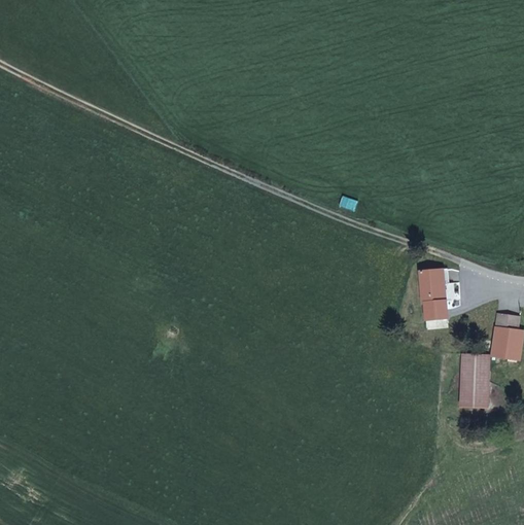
[(339,194),(336,204),(350,210),(354,199),(339,194)]
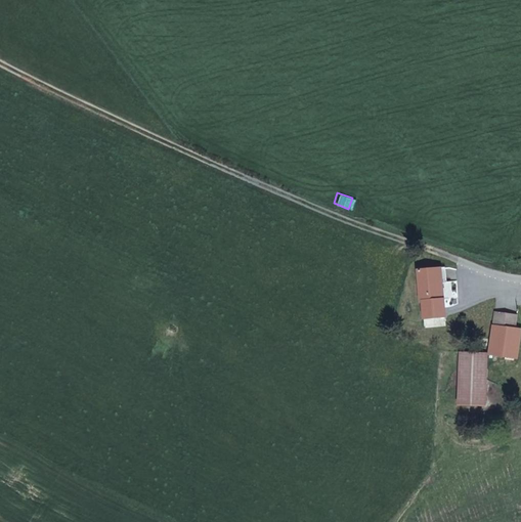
[(438,281),(436,267),(416,269),(418,302),(420,301),(422,317),(443,316),(441,298),(437,299),(436,283),(438,281)]
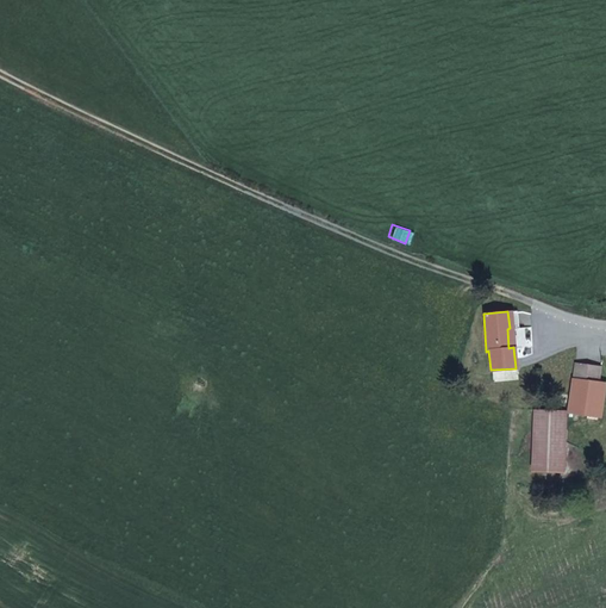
[(518,328),(516,311),(507,311),(510,328),(512,328),(518,328)]
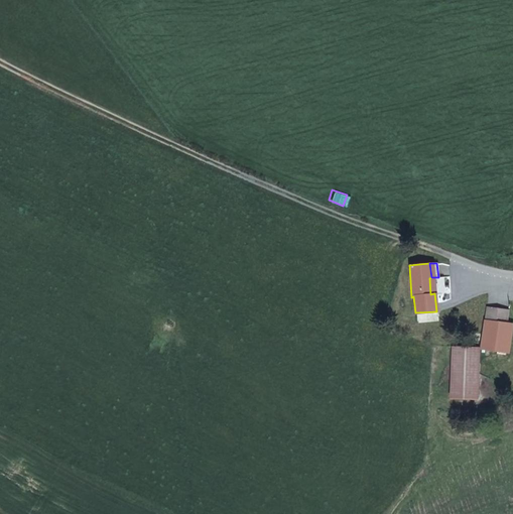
[(510,323),(503,323),(507,310),(486,307),(484,319),(480,348),(502,351),(506,352),(510,324),(510,323)]
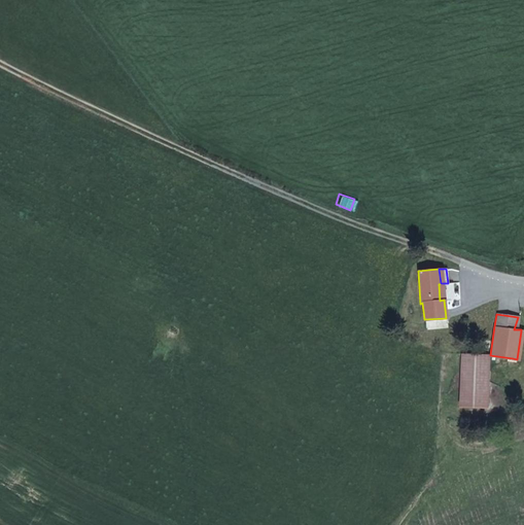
[(460,354),(461,356),(460,407),(486,408),(487,363),(488,355),(460,354)]
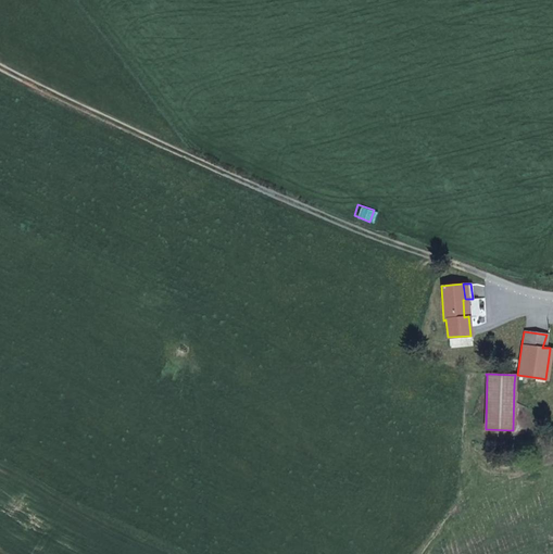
[(540,385),(541,378),(517,375),(517,381),(540,385)]
